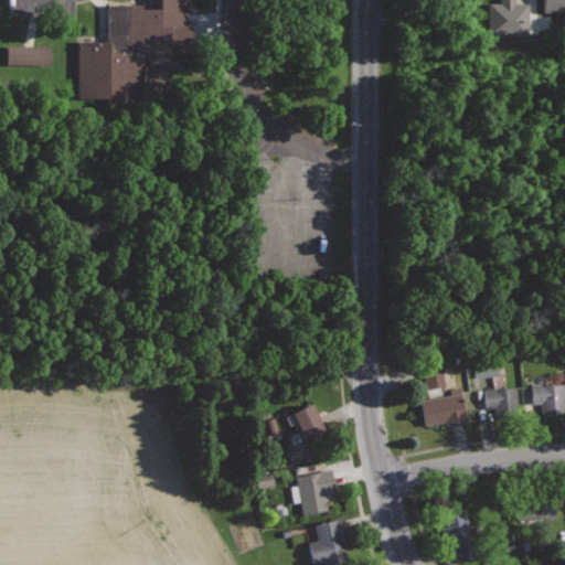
[(179,0),(152,0),(152,2),(135,2),(135,0),(98,0),(98,35),(70,35),(70,91),(100,91),(100,96),(135,96),(135,92),(164,92),(164,60),(161,60),(161,54),(185,54),(185,19),(179,19),(179,0)]
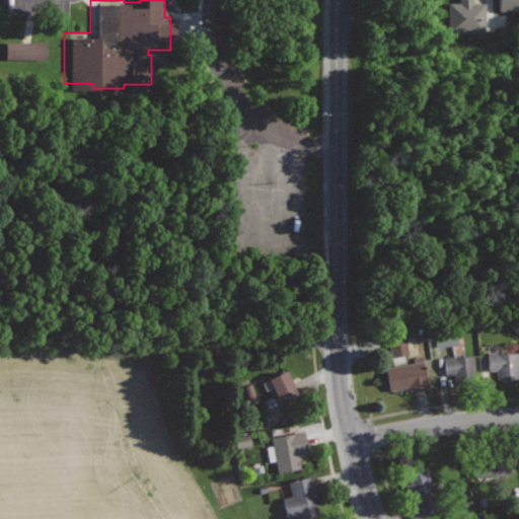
[(447,2),(446,32),(484,33),(485,3),(471,3),(471,0),(458,0),(458,3),(447,2)]
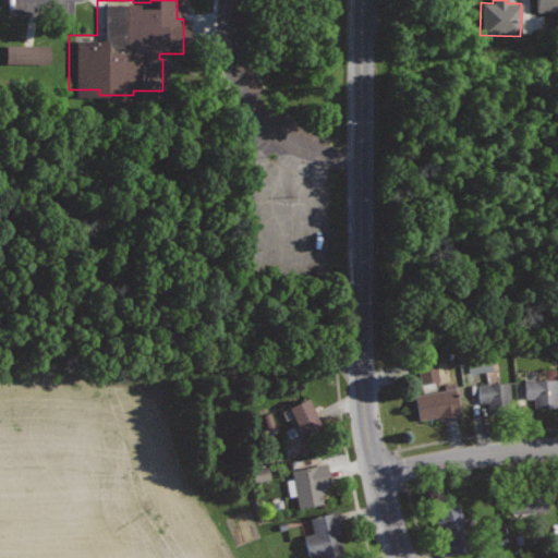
[(557,0),(536,0),(536,12),(557,12),(557,0)]
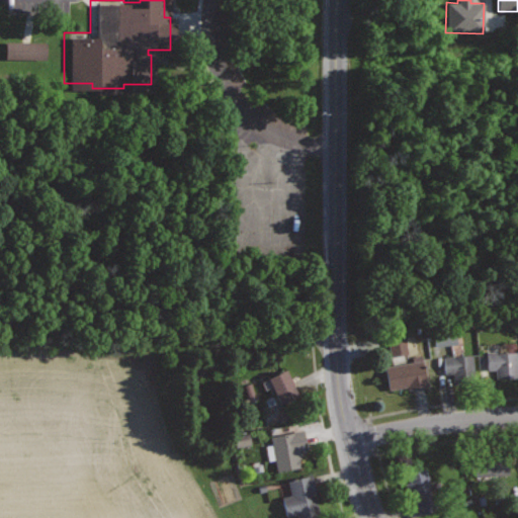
[(4,41),(3,59),(46,60),(46,42),(4,41)]
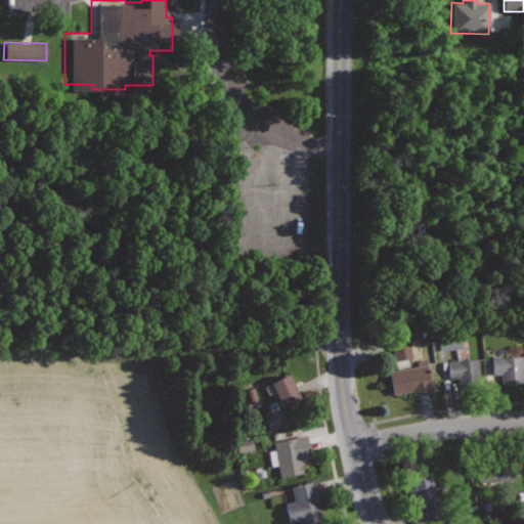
[(461,349),(460,335),(439,336),(440,350),(461,349)]
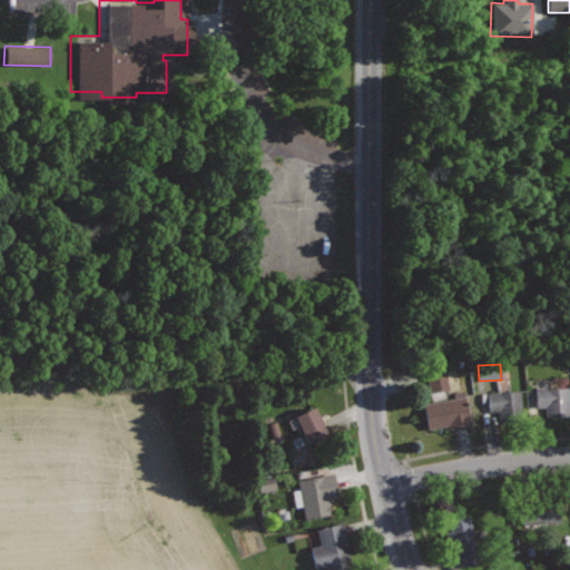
[(448,390),(443,367),(424,371),(429,393),(448,390)]
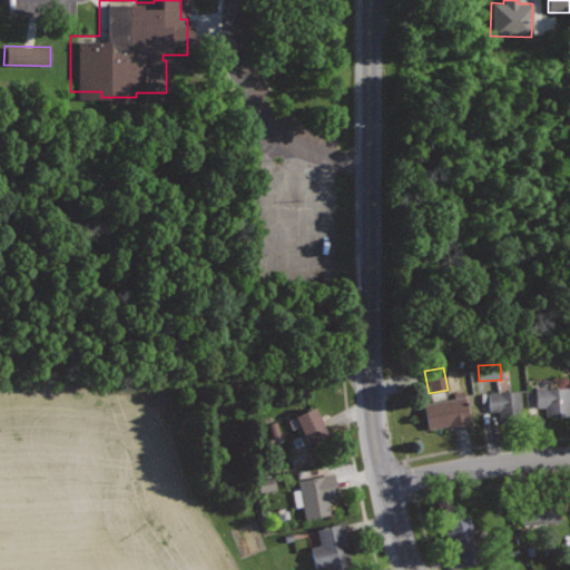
[(569,402),(569,387),(536,390),(537,408),(546,406),(547,419),(569,416),(569,402)]
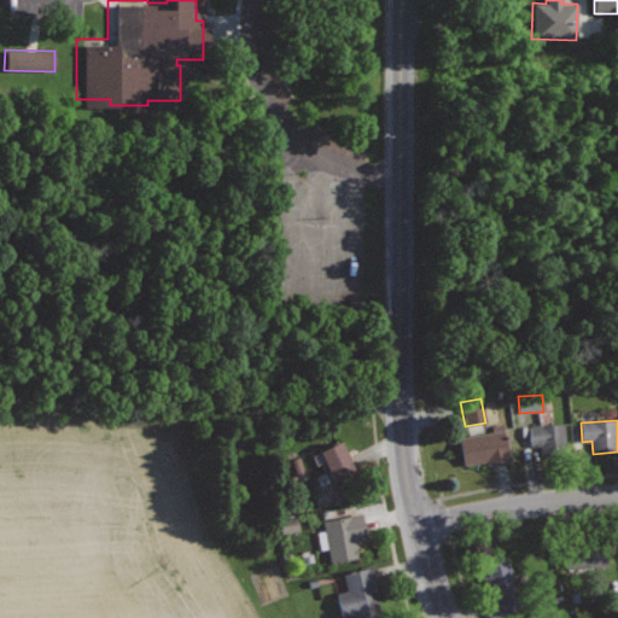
[(566,421),(529,426),(531,447),(541,445),(543,461),(570,458),(566,421)]
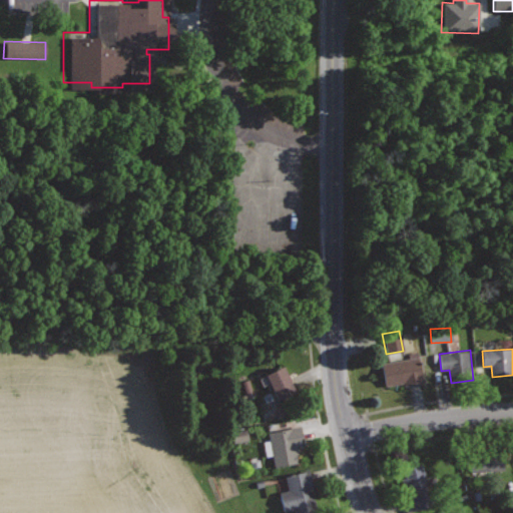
[(419,357),(381,364),(385,387),(423,380),(419,357)]
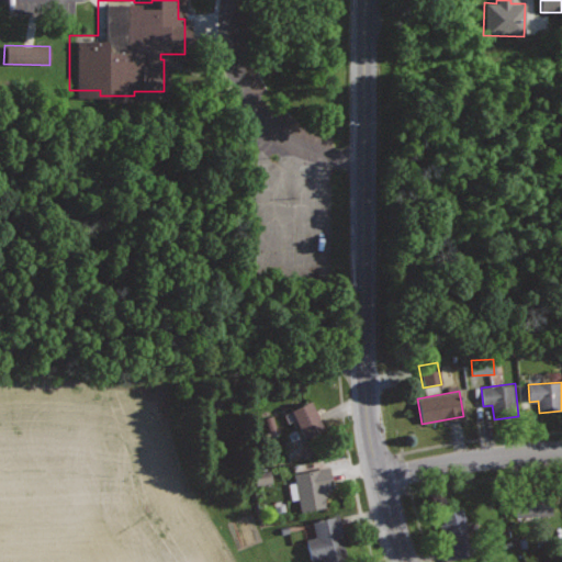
[(310,400),(290,409),(304,439),(324,429),(310,400)]
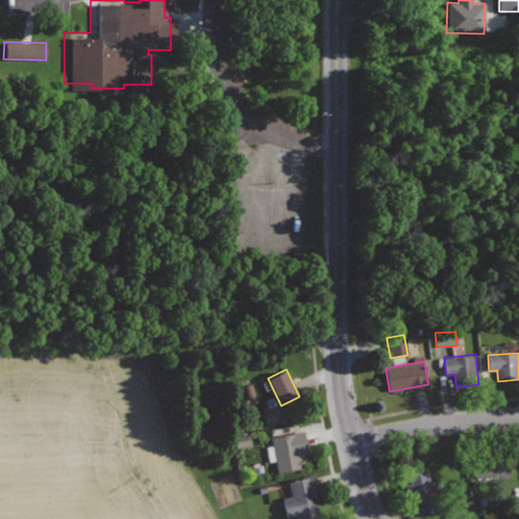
[(303,431),(272,437),(279,472),(301,468),(298,451),(307,450),(303,431)]
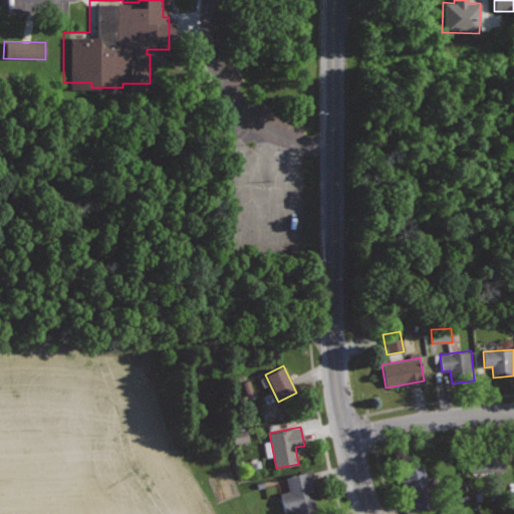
[(504,454),(467,458),(469,475),(506,470),(504,454)]
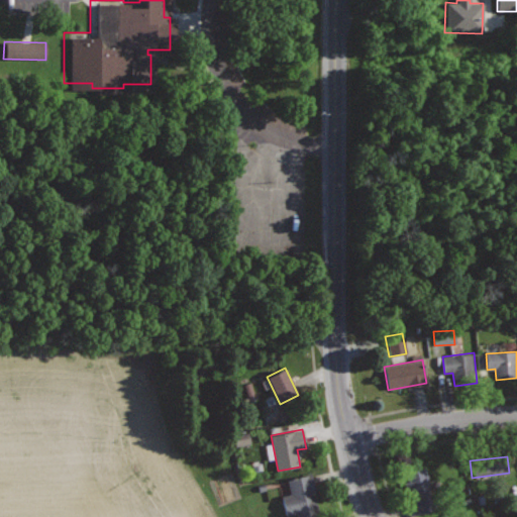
[(425,466),(403,474),(417,515),(437,508),(432,496),(443,493),(438,477),(430,480),(425,466)]
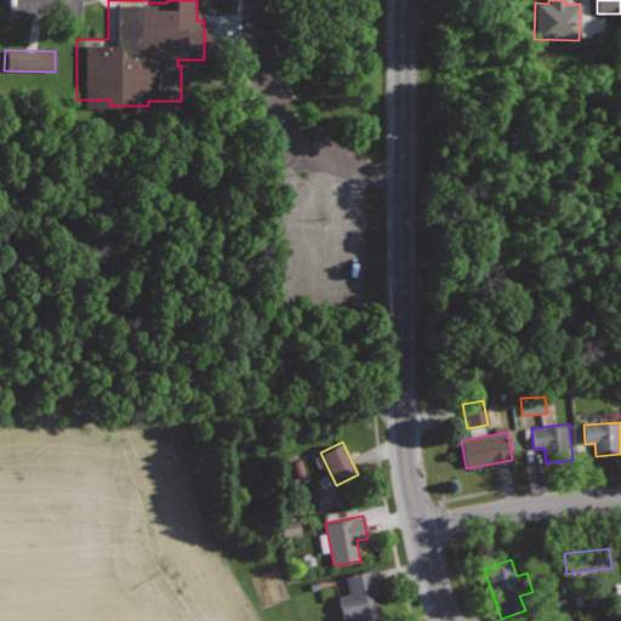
[(375,569),(345,575),(348,592),(339,594),(343,619),(355,616),(355,620),(368,620),(386,617),(375,569)]
